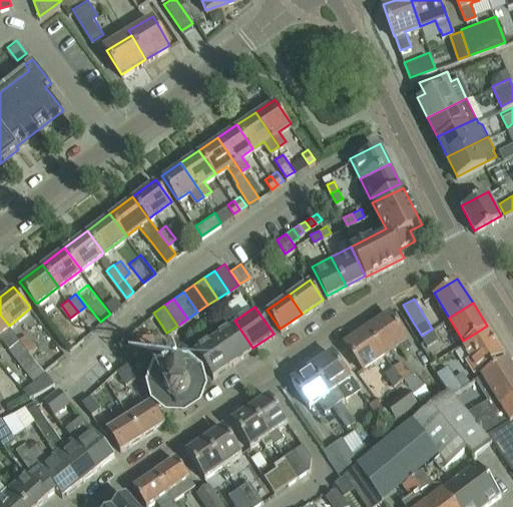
[(412,344),(407,337),(389,311),(367,326),(385,352),(398,343),(403,350),(412,344)]
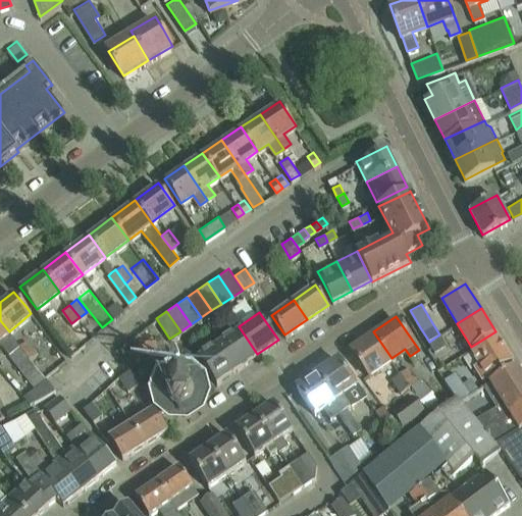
[(18,344),(9,331),(0,320),(0,340),(35,385),(23,395),(30,403),(55,389),(30,357),(18,344)]
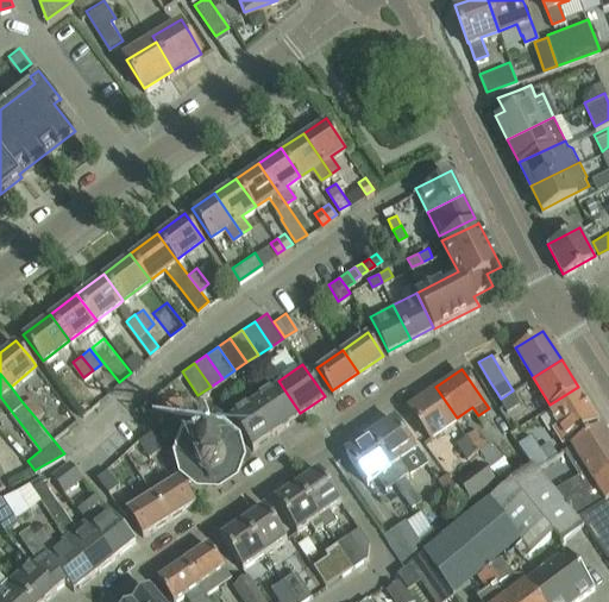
[(156,387),(163,408),(192,397),(183,376),(156,387)]
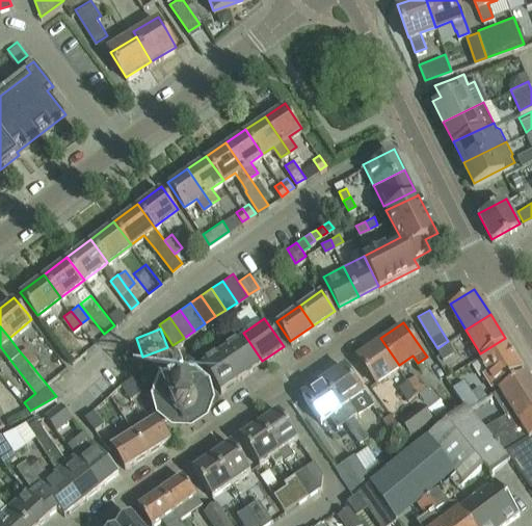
[(241,374),(262,361),(243,333),(222,347),(241,374)]
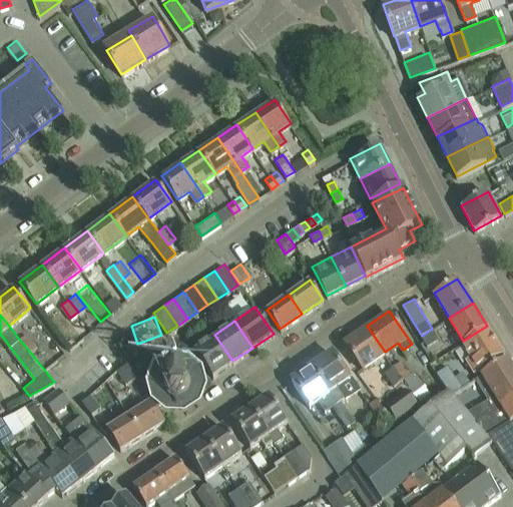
[(363,367),(379,356),(385,352),(367,326),(345,342),(363,367)]
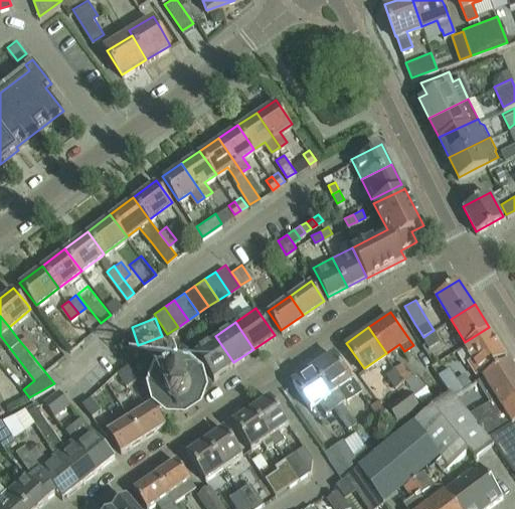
[(477,373),(489,365),(506,354),(489,327),(465,342),(463,343),(473,359),(469,361),(477,373)]
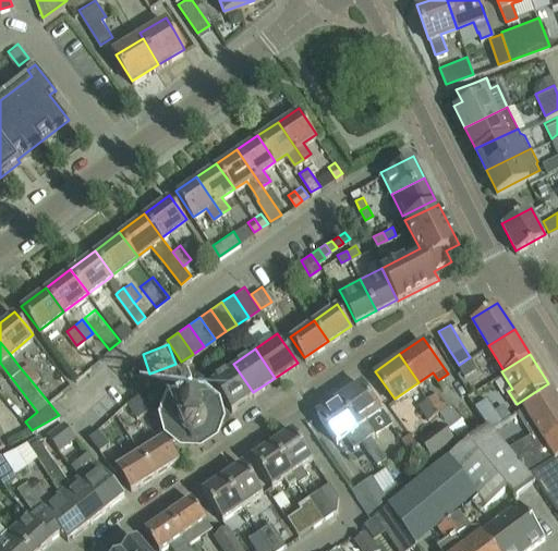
[(463,372),(475,366),(470,357),(459,365),(463,372)]
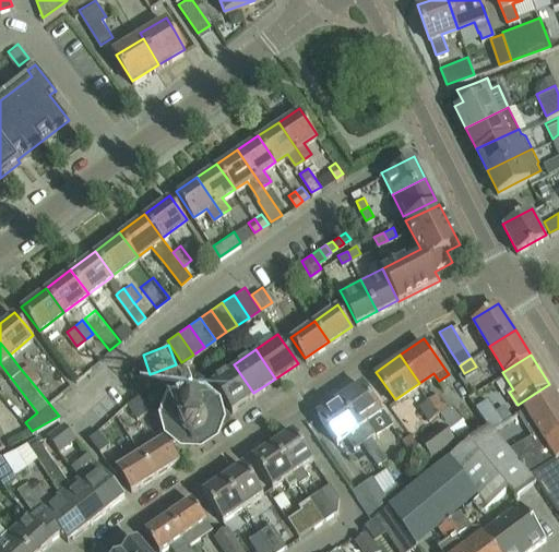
[(32,382),(39,375),(28,362),(20,368),(32,382)]
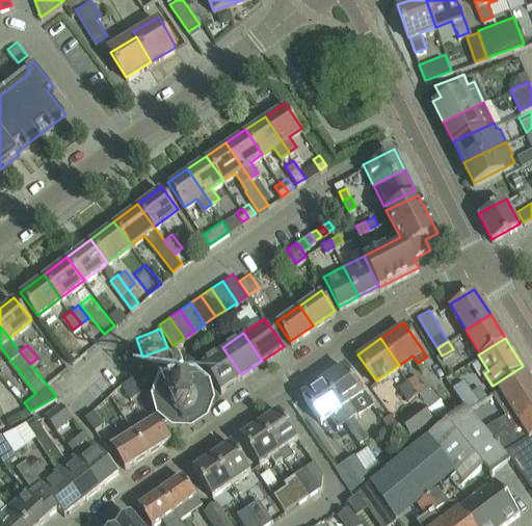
[(220,389),(241,374),(222,347),(202,362),(209,371),(220,389)]
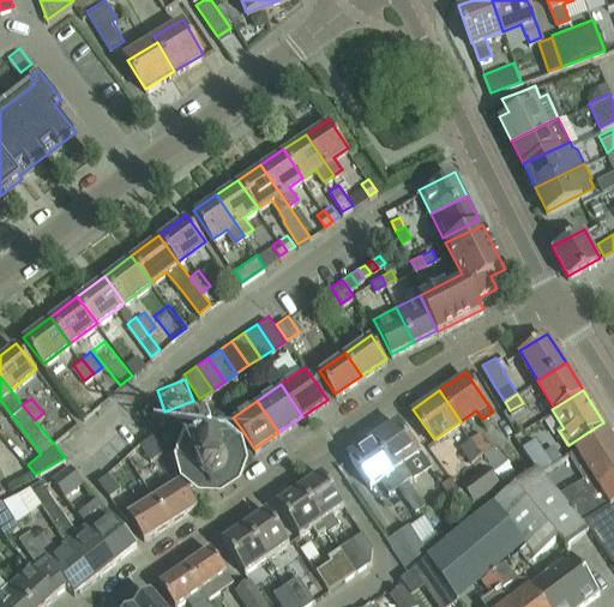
[(397,419),(373,436),(403,480),(408,478),(414,473),(410,469),(405,461),(419,451),(397,419)]
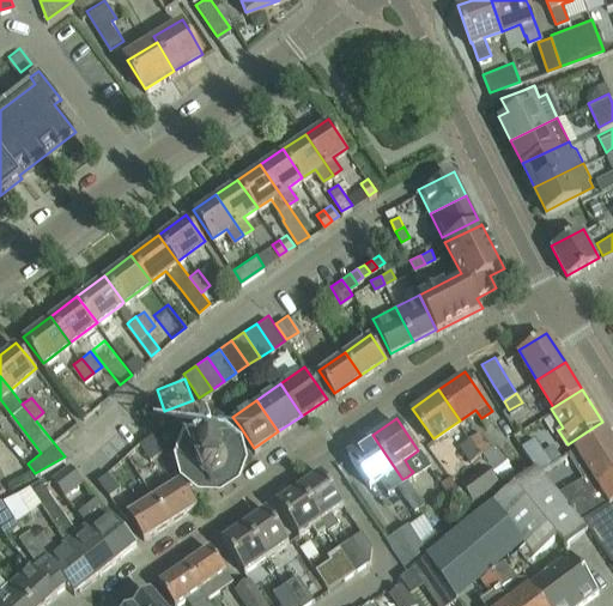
[(612,438),(606,428),(586,440),(570,450),(584,473),(559,491),(587,526),(612,559),(612,561),(612,438)]
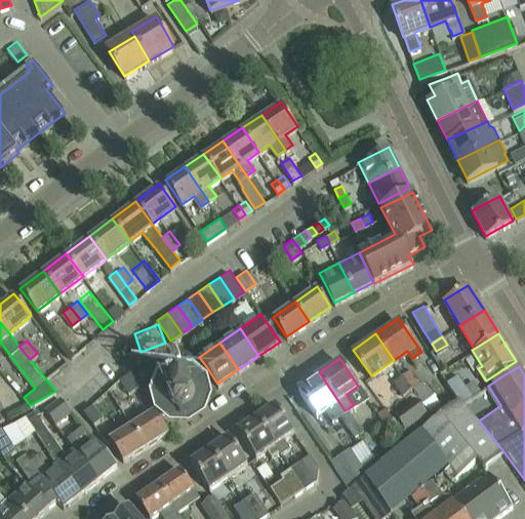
[(410,367),(402,373),(411,386),(413,386),(428,406),(429,406),(430,407),(438,401),(422,378),(419,381),(410,367)]
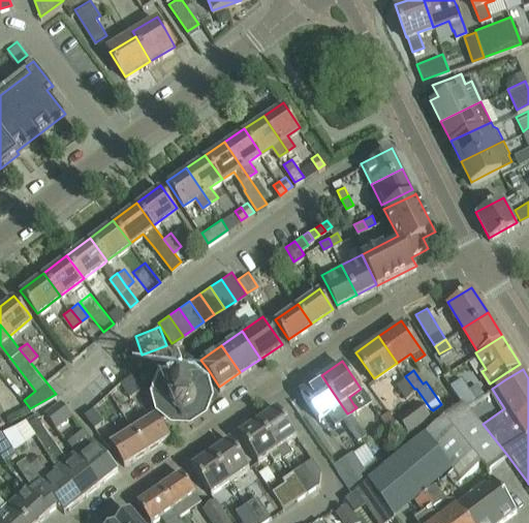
[(129,394),(139,388),(130,374),(120,380),(129,394)]
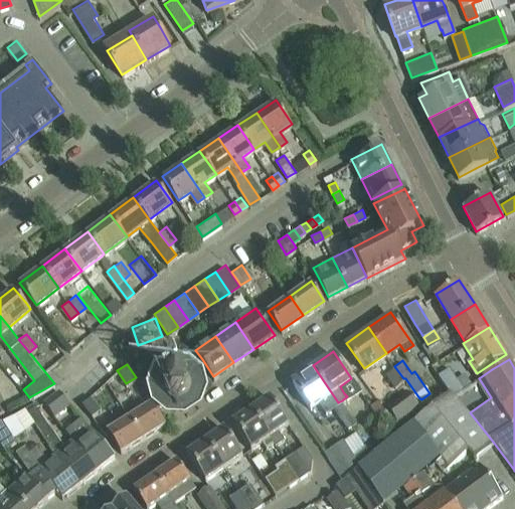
[(313,365),(292,379),(304,396),(311,406),(319,400),(326,410),(334,405),(338,402),(313,365)]
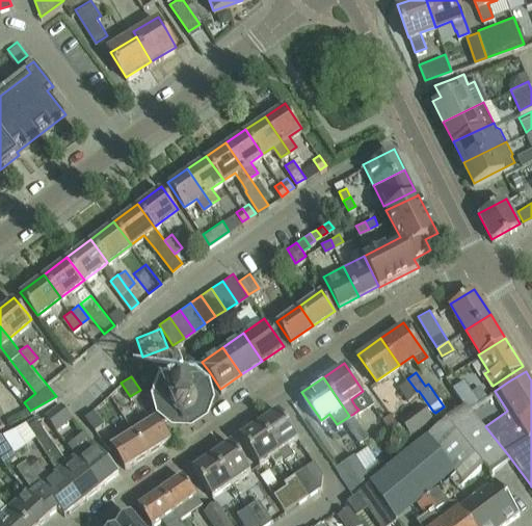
[(408,397),(417,391),(407,378),(399,385),(408,397)]
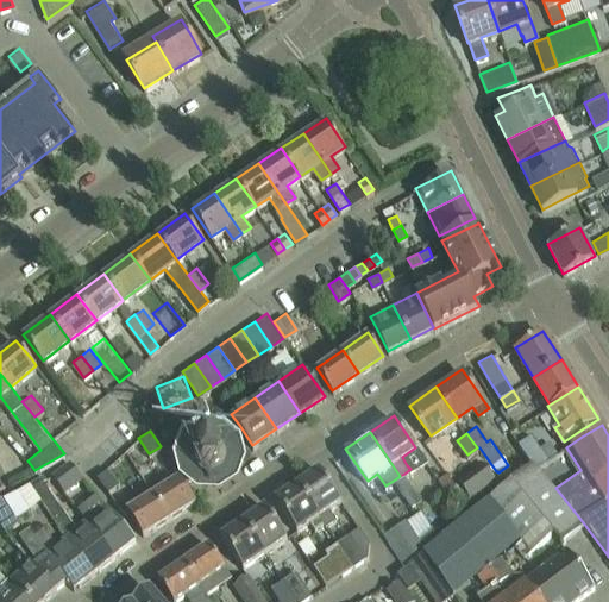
[(548,459),(531,433),(518,441),(533,461),(538,466),(548,459)]
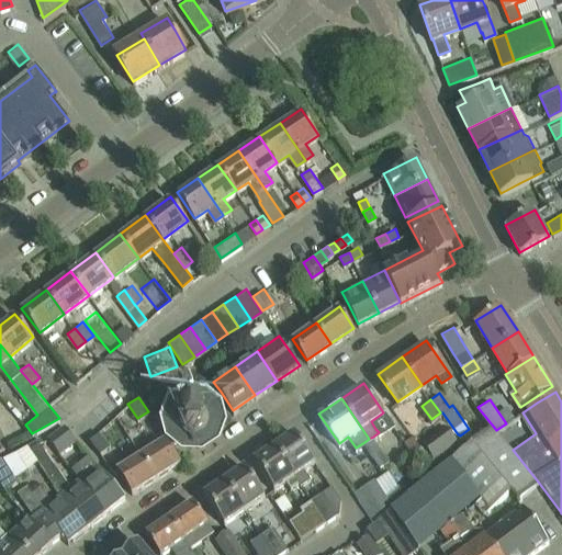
[(195,439),(203,437),(209,431),(212,425),(213,417),(210,410),(205,405),(199,401),(191,400),(190,401),(182,405),(177,410),(176,414),(175,417),(175,420),(175,423),(177,430),(182,435),(189,439),(195,439)]
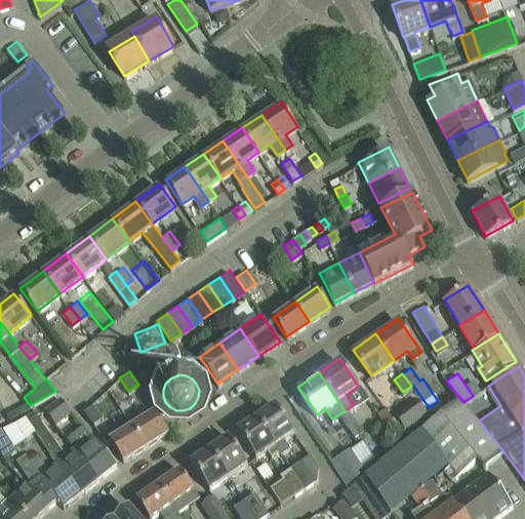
[(112,385),(95,403),(112,417),(128,399),(112,385)]
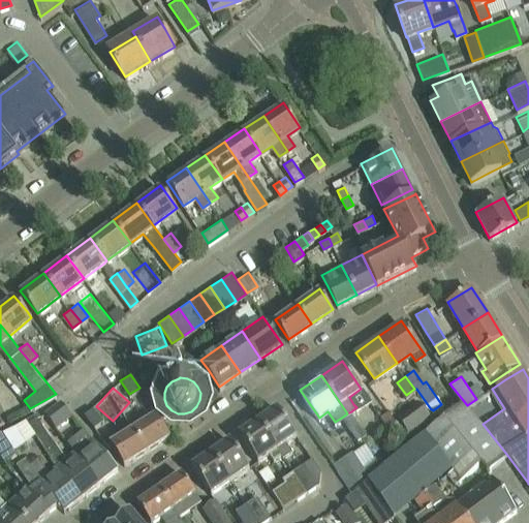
[(56,426),(71,414),(60,400),(44,411),(56,426)]
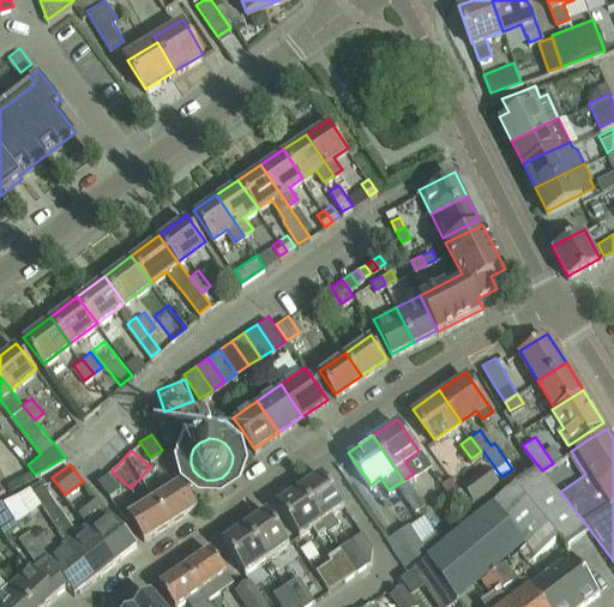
[(487,464),(462,484),(473,498),(499,479),(487,464)]
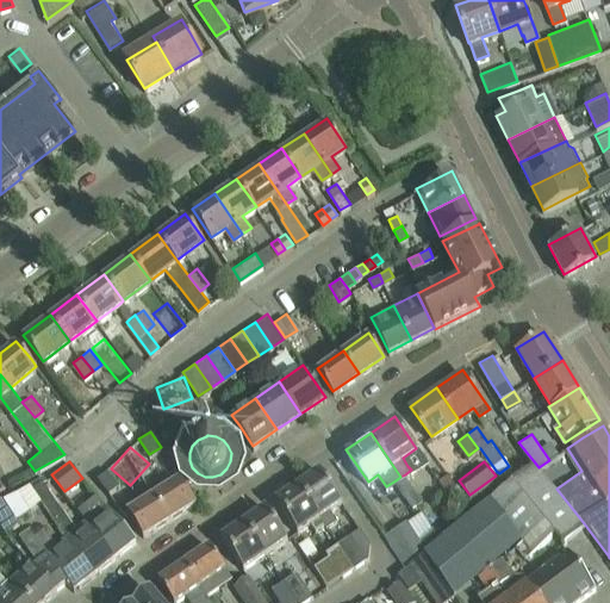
[(505,485),(490,497),(524,536),(515,545),(524,557),(534,548),(555,532),(562,541),(584,523),(556,489),(539,467),(534,461),(516,476),(505,485)]
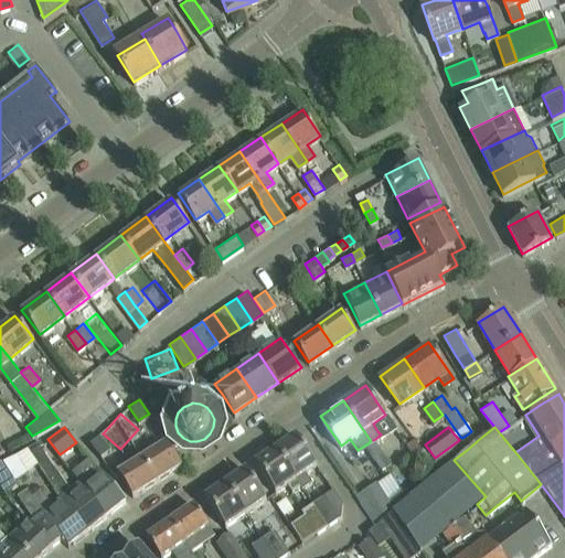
[(100,454),(110,446),(98,432),(89,441),(100,454)]
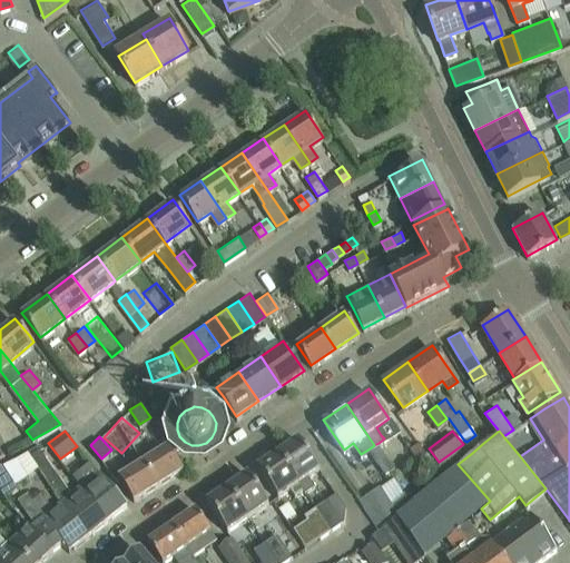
[(305,491),(315,484),(308,474),(318,466),(298,436),(278,451),(303,489),(305,491)]
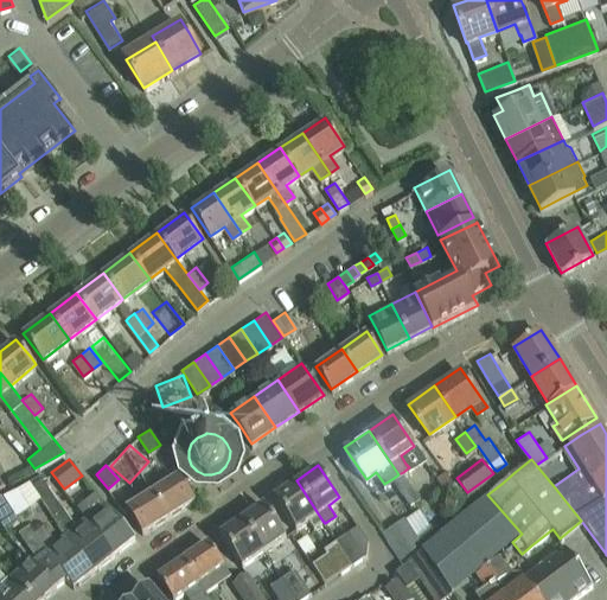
[(398,474),(394,478),(402,490),(410,484),(403,472),(398,474)]
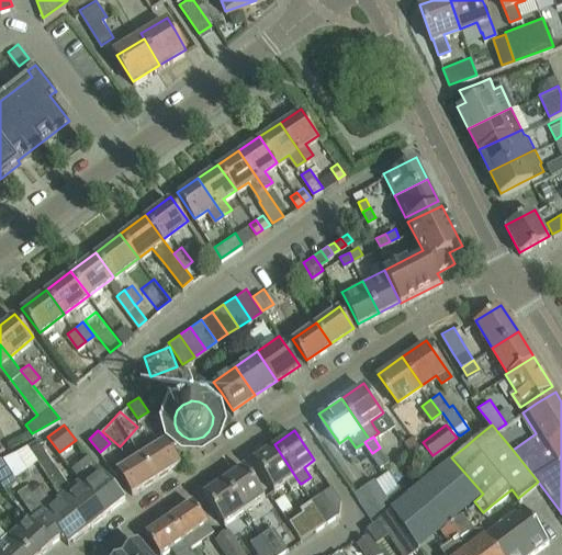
[(156,476),(180,461),(166,438),(142,453),(156,476)]
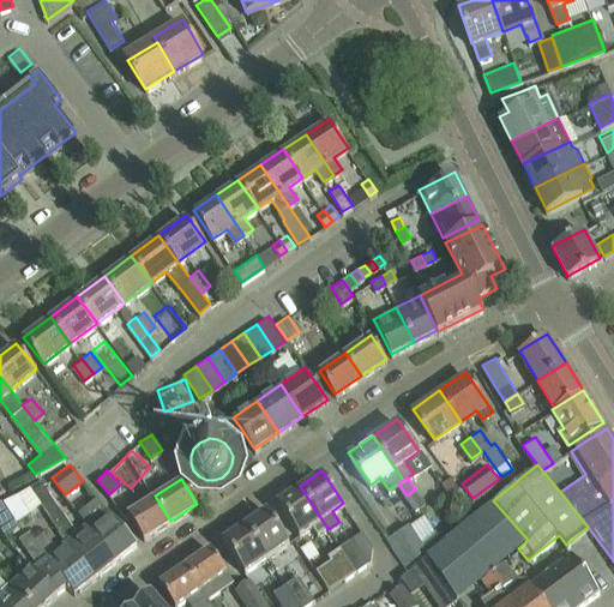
[(447,490),(446,491),(461,510),(453,515),(462,526),(493,500),(509,488),(499,479),(473,498),(470,500),(469,499),(468,500),(457,484),(456,484),(458,486),(449,493),(447,490)]
